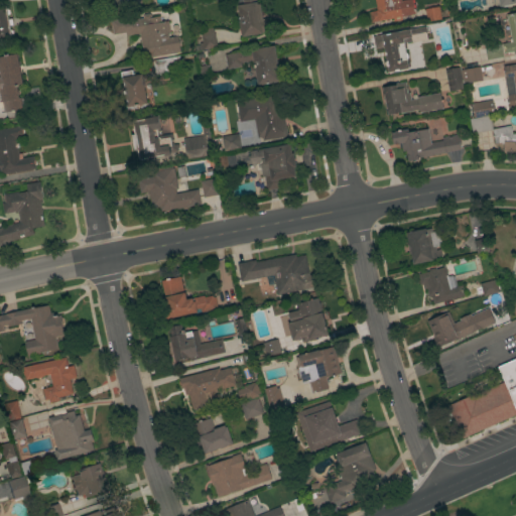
[(137,0),(139,6),(115,10),(113,0),(137,0)]
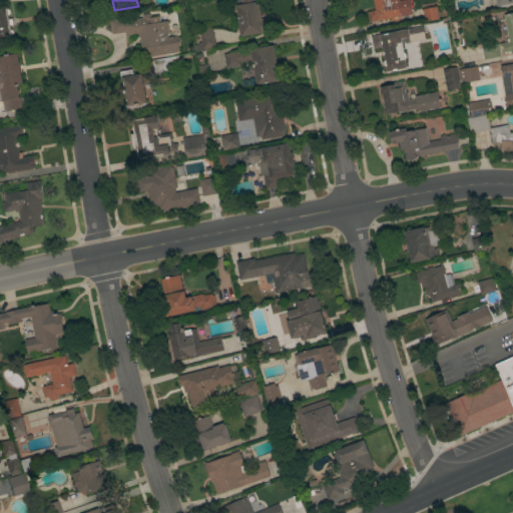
[(240,36),(240,35),(239,35),(237,19),(235,5),(242,4),(241,0),(253,0),(254,2),(255,1),(255,4),(259,3),(261,18),(267,17),(269,30),(261,32),(261,33),(240,36)]
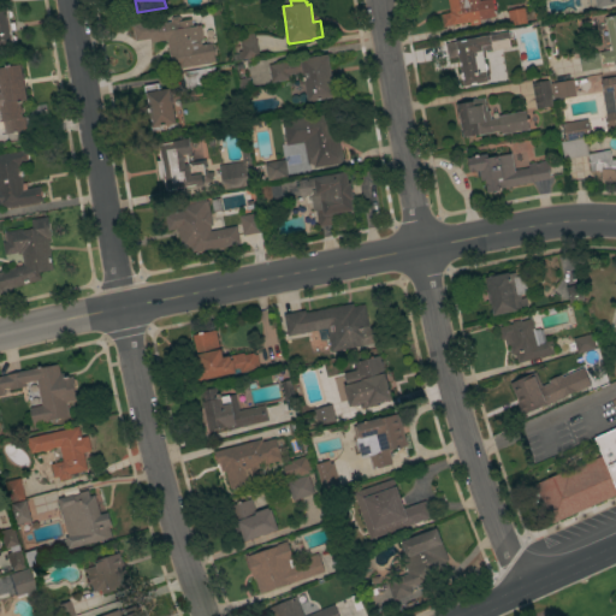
[(492,0),(495,17),(479,19),(479,24),(469,25),(469,22),(443,27),(440,15),(450,12),(446,0),(492,0)]
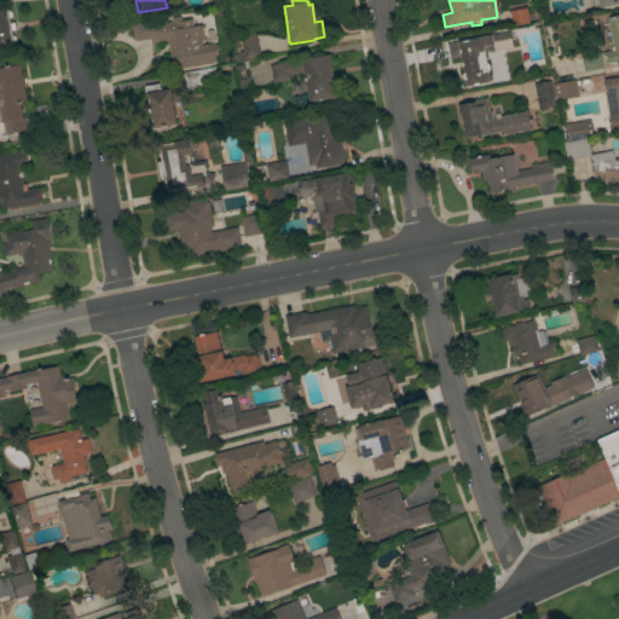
[(618,6),(618,0),(594,0),(596,10),(618,6)]
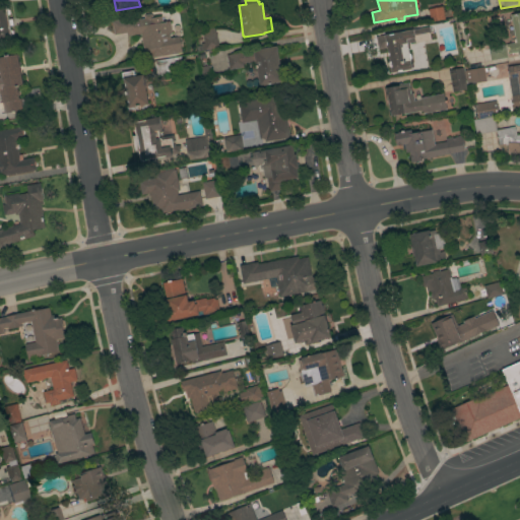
[(0,7),(7,6),(9,19),(12,18),(13,24),(10,24),(12,40),(0,41),(0,7)]
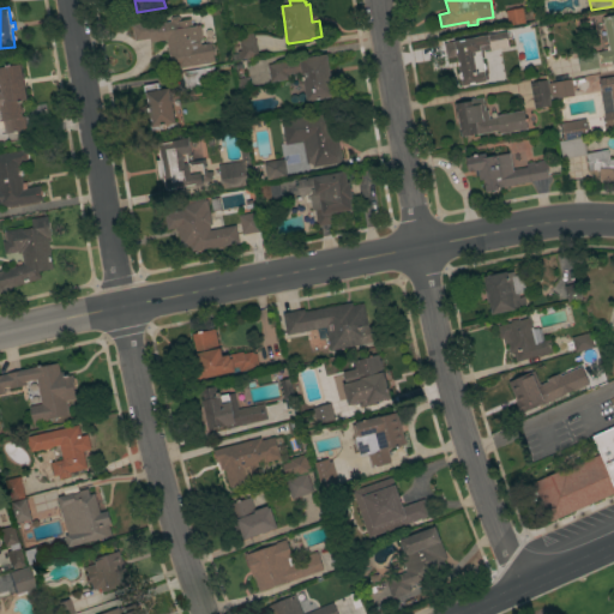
[(524,22),(507,25),(505,11),(522,7),(524,22)]
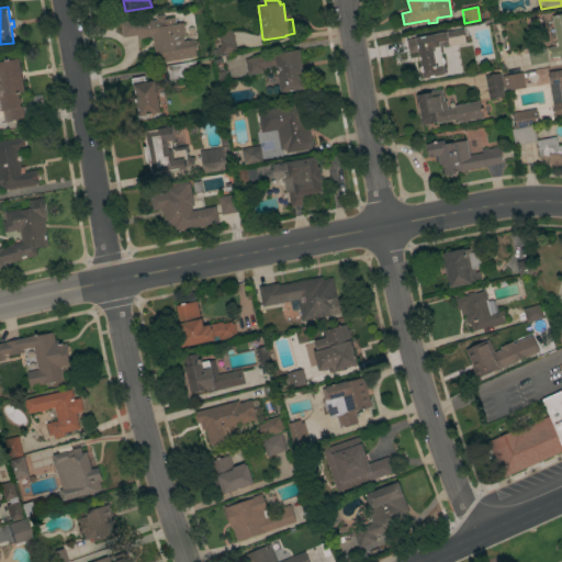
[(561,58),(560,59),(559,56),(548,58),(546,48),(555,46),(551,24),(552,23),(551,15),(561,13),(561,58)]
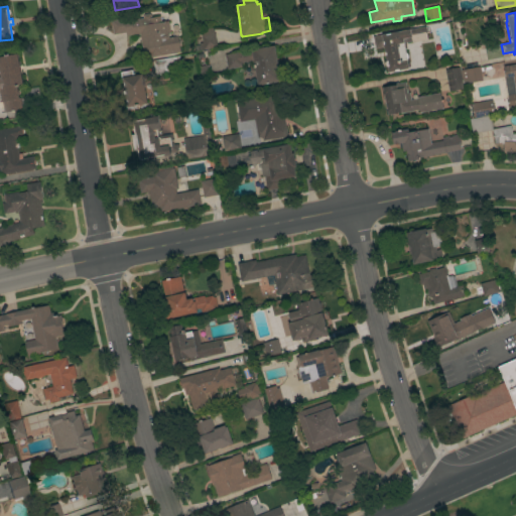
[(149,57),(148,53),(143,53),(139,33),(126,35),(125,32),(113,34),(111,20),(130,16),(130,20),(143,18),(142,16),(143,14),(149,13),(151,16),(151,17),(159,15),(161,22),(168,21),(170,32),(167,33),(168,37),(177,35),(180,52),(149,57)]
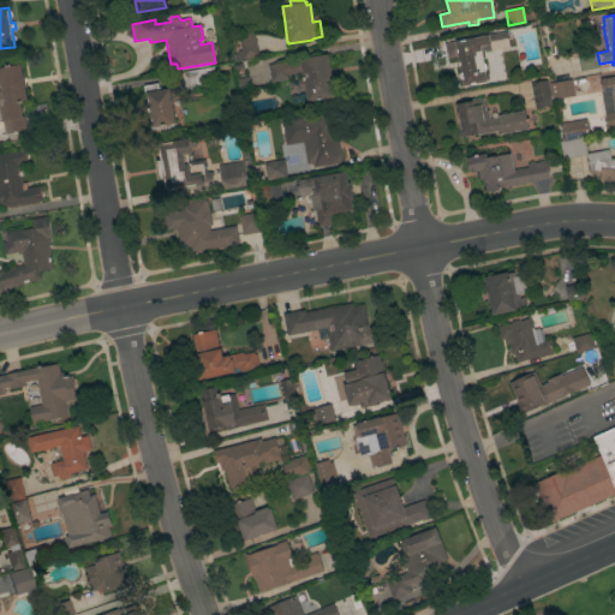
[(507,31),(508,40),(490,42),(491,49),(481,51),(483,64),(484,63),(485,70),(484,70),(487,82),(463,85),(461,78),(459,78),(458,75),(460,73),(457,55),(447,58),(443,43),(507,31)]
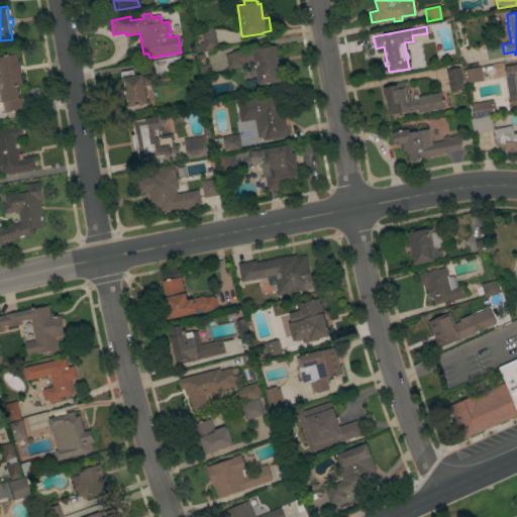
[(197,50),(196,45),(200,45),(199,43),(202,42),(201,36),(202,36),(201,29),(213,27),(214,33),(215,33),(217,47),(197,50)]
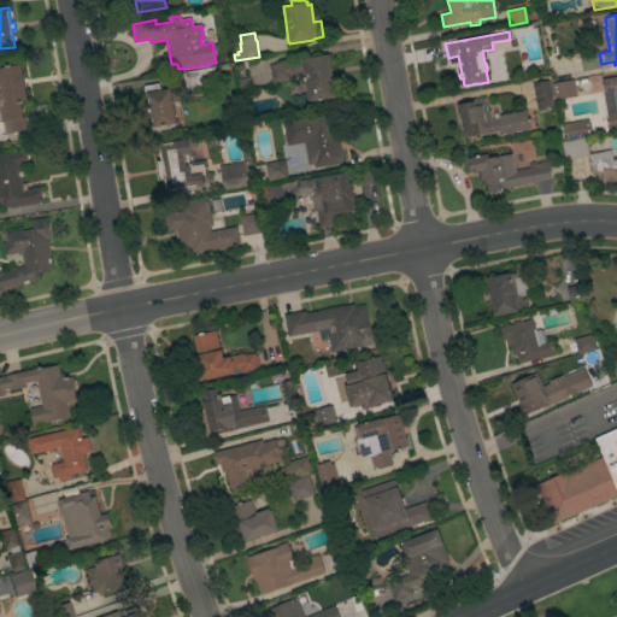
[(282,41),(259,35),(256,47),(278,53),(282,41)]
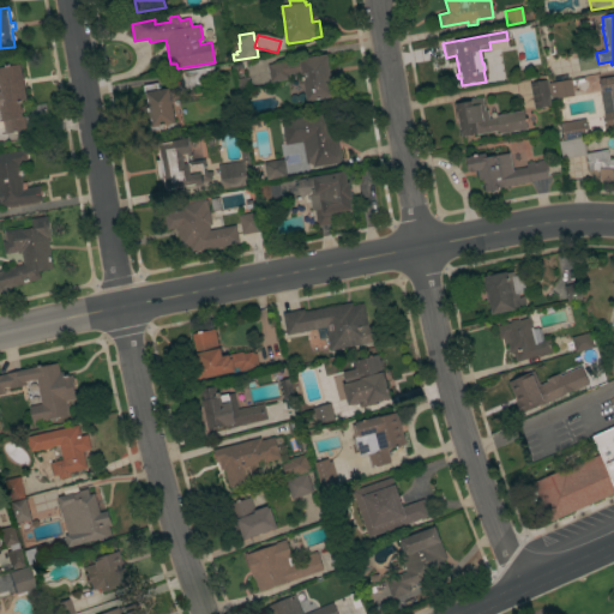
[(578,71),(576,53),(596,49),(599,67),(578,71)]
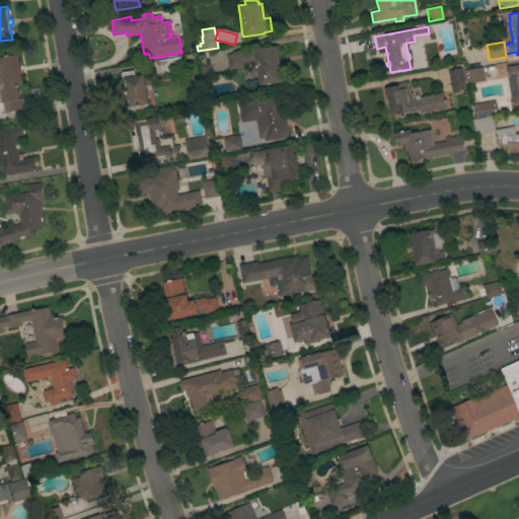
[(282,81),(258,86),(254,61),(243,63),(244,67),(229,70),(226,55),(276,46),(282,81)]
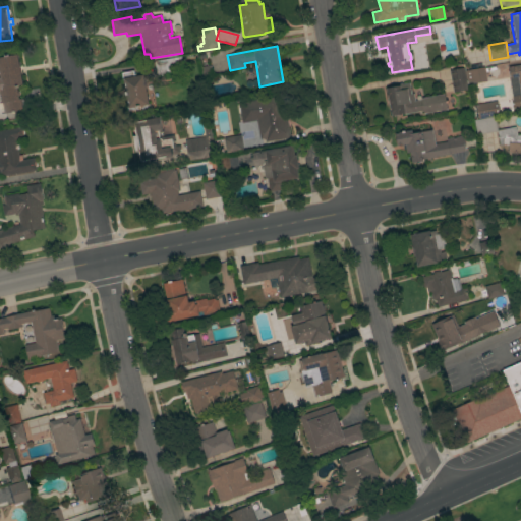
[(0,56),(17,54),(22,84),(16,85),(18,96),(20,96),(22,111),(4,114),(2,103),(1,103),(0,96),(0,56)]
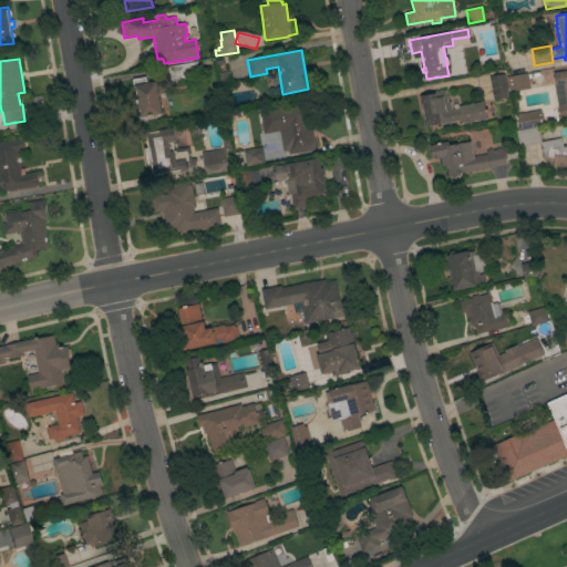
[(195,62),(196,68),(191,69),(192,78),(171,81),(167,66),(195,62)]
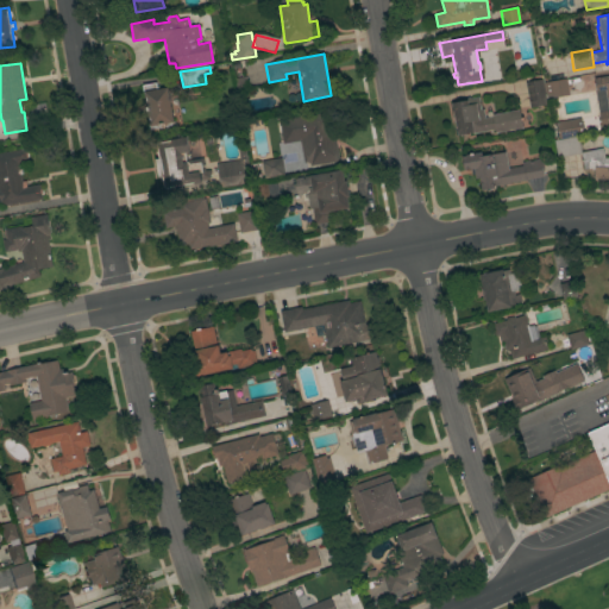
[(608,124),(601,126),(598,112),(608,111),(604,89),(596,92),(594,79),(608,75),(608,124)]
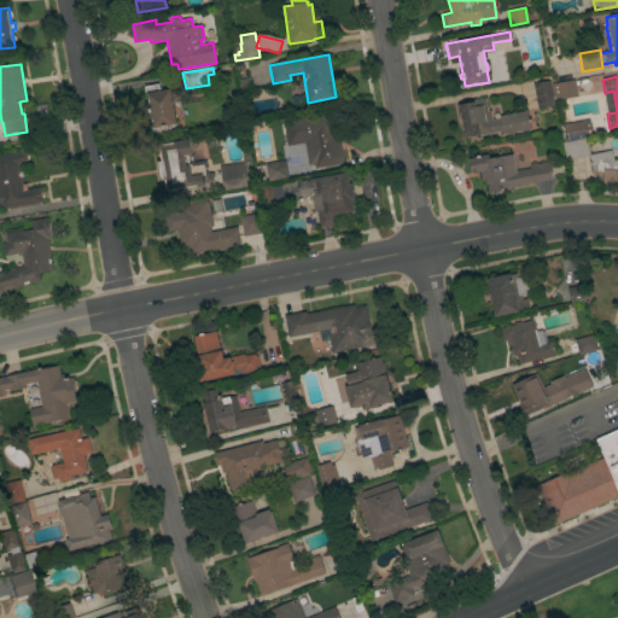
[(250,77),(251,86),(250,87),(251,95),(242,98),(238,79),(250,77)]
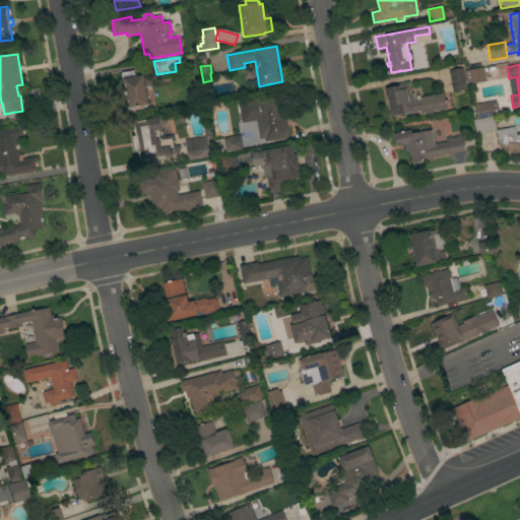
[(483,66),(485,81),(466,84),(463,70),(483,66)]
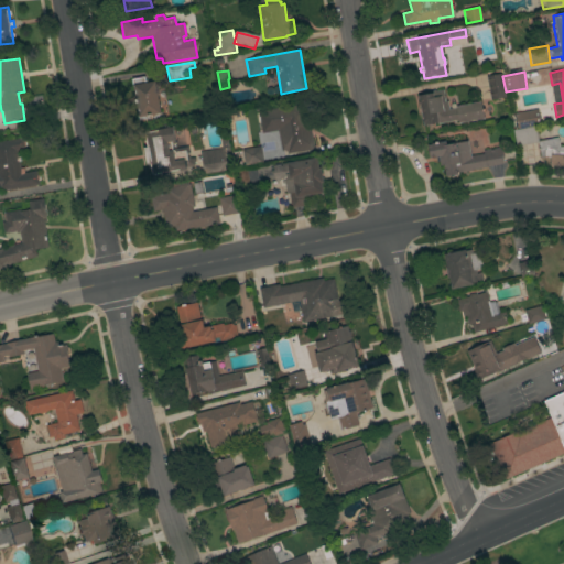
[(506,96),(490,99),(486,76),(501,73),(506,96)]
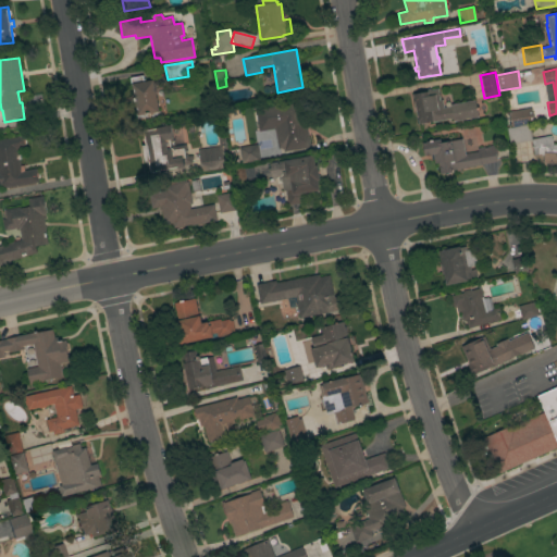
[(160,118),(137,122),(135,112),(137,112),(132,85),(131,85),(130,77),(141,75),(143,82),(152,79),(160,118)]
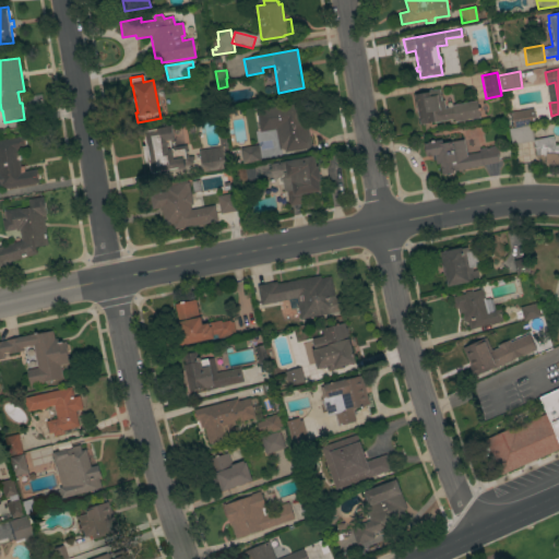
[(414,94),(439,90),(441,100),(443,100),(444,108),(452,106),(451,105),(476,100),(479,117),(454,121),(454,118),(419,125),(414,94)]
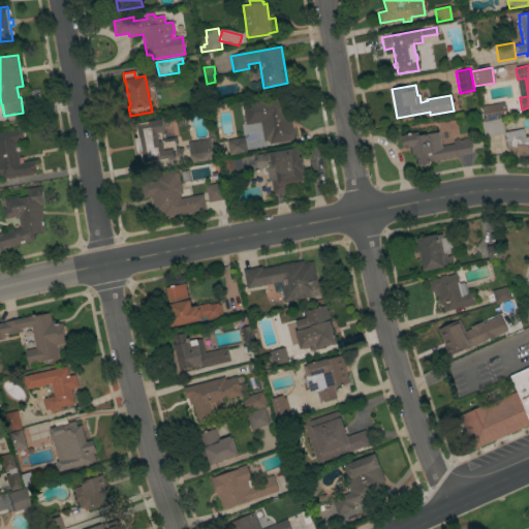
[(242,103),(287,96),(294,139),(270,144),(269,142),(268,142),(268,141),(263,142),(260,122),(246,125),(242,103)]
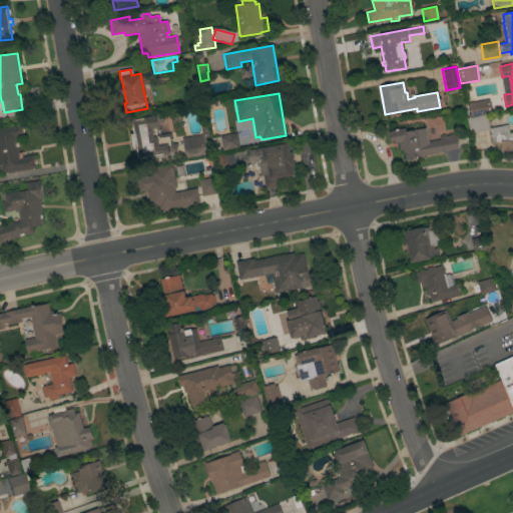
[(491,112),(471,116),(468,102),(489,99),(491,112)]
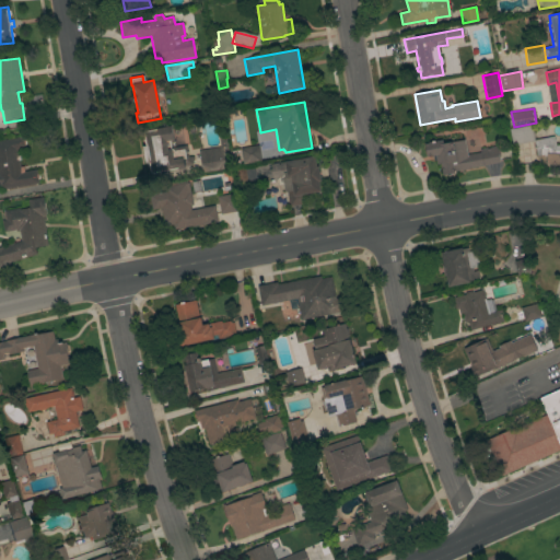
[(532,125),(534,140),(553,136),(556,146),(559,144),(559,163),(549,163),(550,155),(536,158),(534,141),(512,144),(510,129),(532,125)]
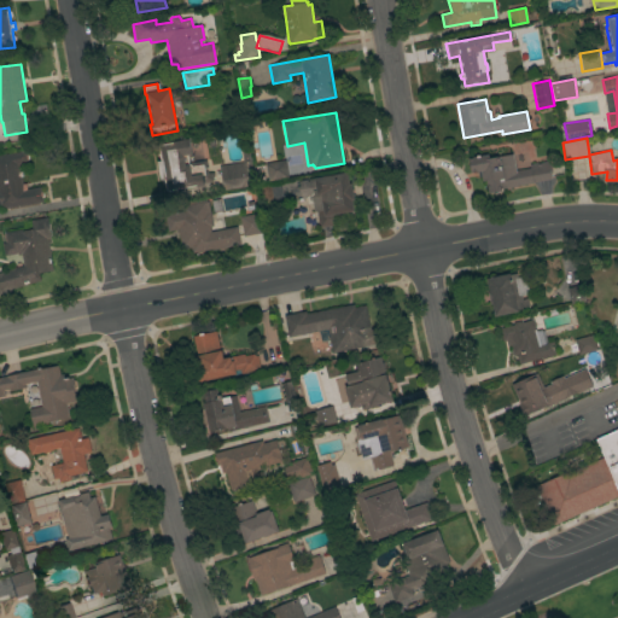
[(164,179),(159,180),(157,162),(162,161),(161,158),(158,158),(158,153),(161,153),(158,144),(188,139),(191,153),(187,155),(188,163),(207,161),(208,173),(213,172),(214,176),(211,178),(213,182),(207,184),(207,186),(197,187),(197,186),(178,188),(178,191),(172,192),(172,191),(167,191),(164,179)]
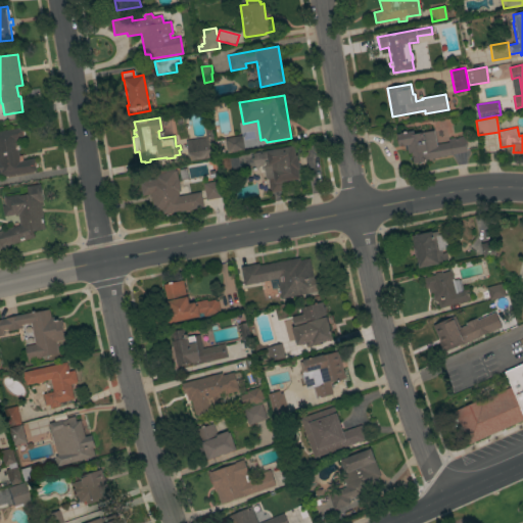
[(205,137),(203,126),(209,125),(216,156),(189,160),(186,141),(205,137)]
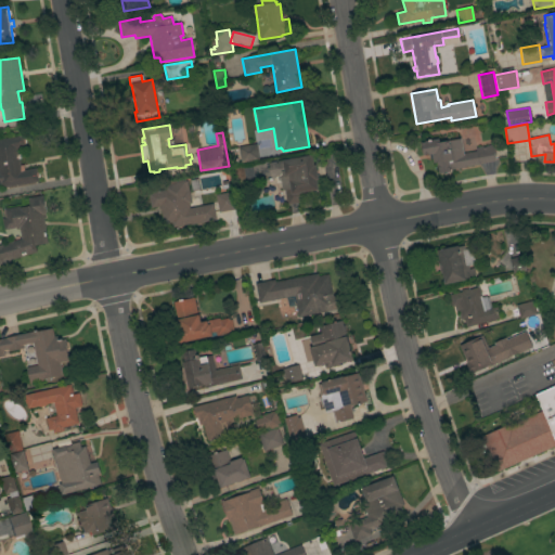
[(0,139),(24,136),(24,139),(25,139),(26,143),(25,143),(25,147),(17,149),(21,165),(24,165),(25,169),(36,168),(37,172),(38,173),(39,176),(38,177),(39,181),(7,186),(0,184),(0,139)]
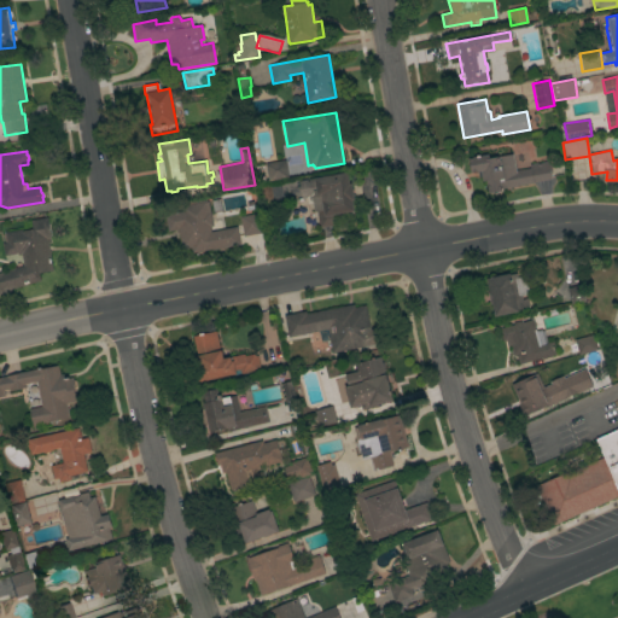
[(501,187),(501,191),(489,193),(487,180),(482,181),(482,176),(478,176),(478,172),(471,173),(468,157),(488,155),(489,158),(512,153),(516,170),(530,168),(530,164),(548,161),(551,179),(501,187)]
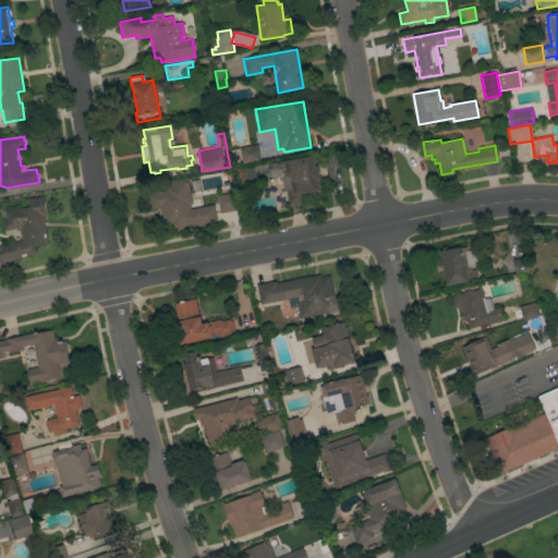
[(261,160),(242,164),(241,157),(237,157),(235,152),(240,152),(240,147),(257,144),(261,160)]
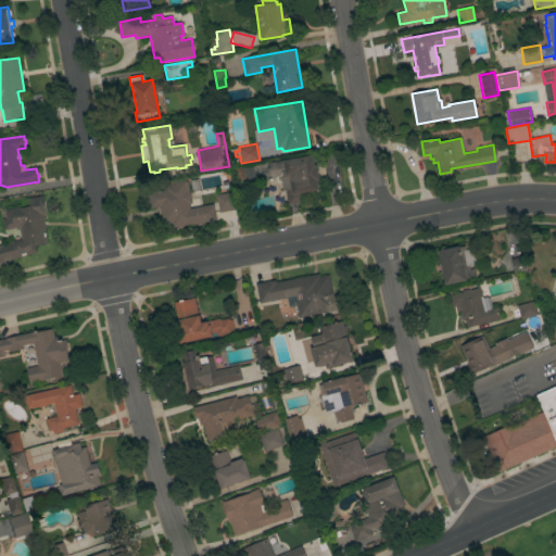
[(312,155),(314,165),(316,165),(318,179),(317,180),(318,190),(302,193),(303,202),(288,205),(285,189),(290,188),(288,176),(286,176),(285,174),(270,176),(268,163),(312,155)]
